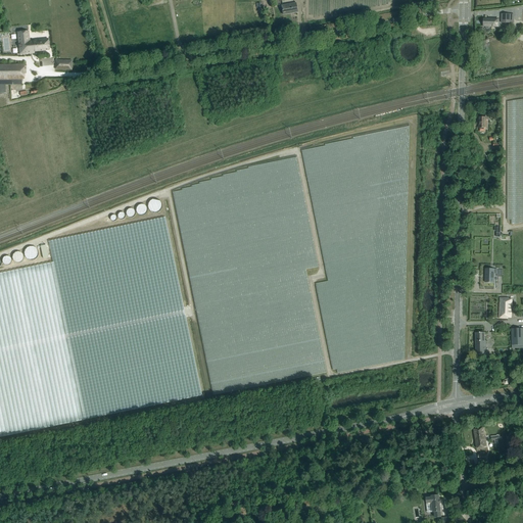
[(282,6),(283,14),(297,12),(295,3),(282,6)]
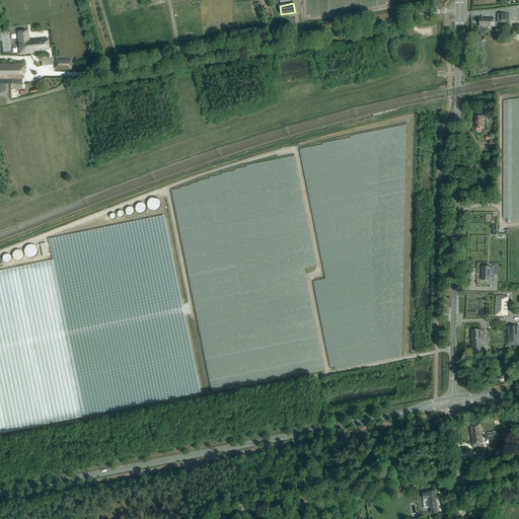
[(498,14),(498,22),(507,22),(507,14),(498,14)]
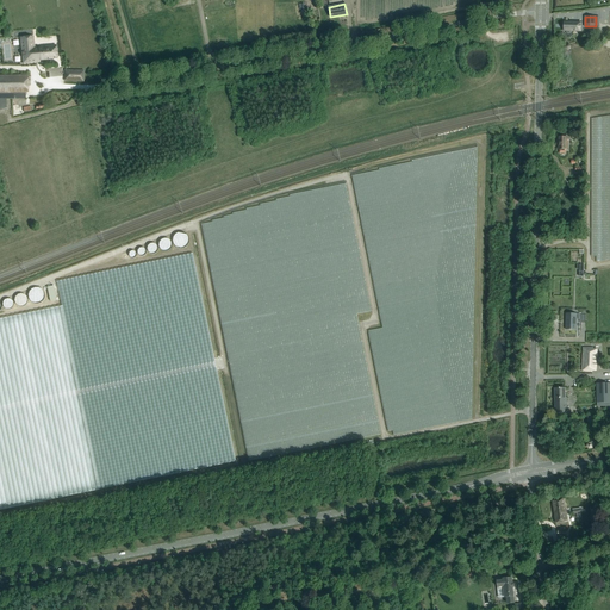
[(580,31),(580,23),(564,23),(564,31),(566,31),(566,32),(567,32),(570,32),(571,32),(571,31),(580,31)]
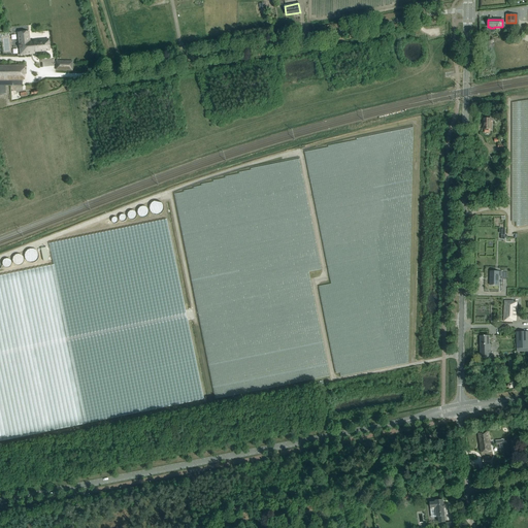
[(18,33),(20,55),(35,54),(35,53),(50,51),(48,39),(36,40),(30,41),(29,32),(18,33)]
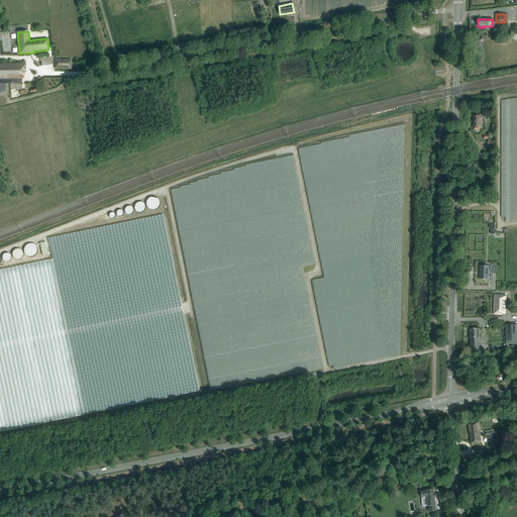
[(71,60),(55,60),(55,69),(71,69),(71,60)]
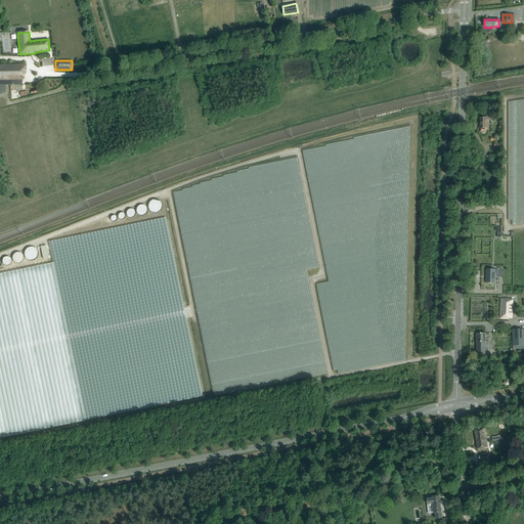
[(25,64),(0,64),(0,79),(22,79),(25,79),(25,64)]
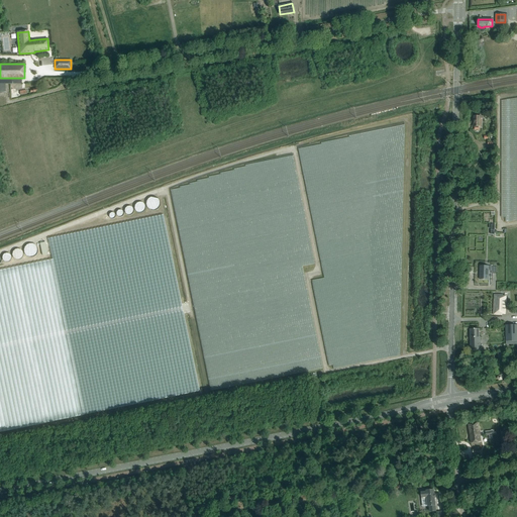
[(29,69),(29,82),(42,81),(42,69),(29,69)]
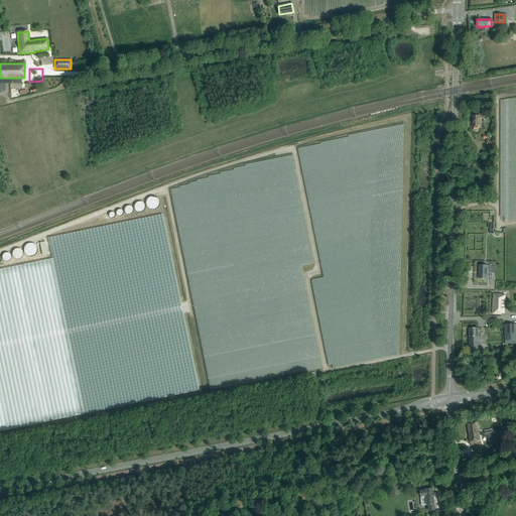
[(484,119),(484,114),(479,114),(479,115),(474,115),(473,126),(474,126),(474,129),(478,129),(478,126),(479,126),(479,123),(481,123),(481,119),(484,119)]
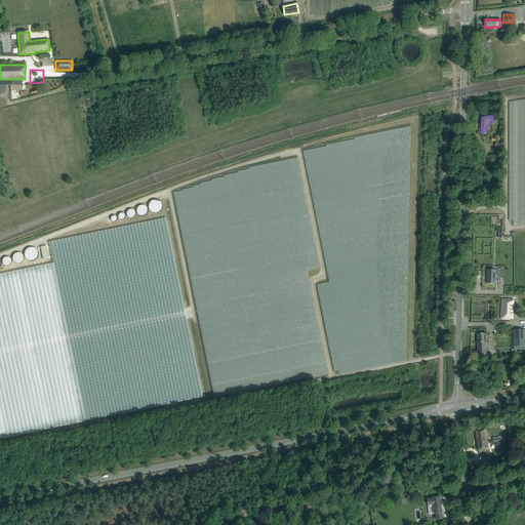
[(496,270),(487,270),(487,283),(496,283),(496,275),(498,275),(498,277),(503,277),(503,271),(496,271),(496,270)]
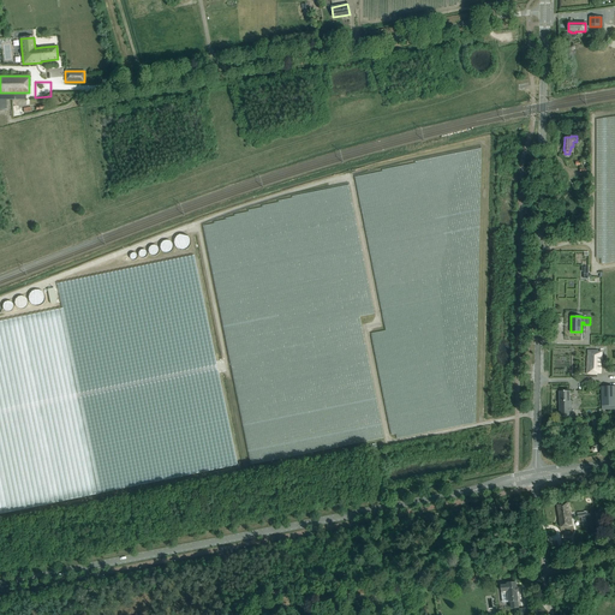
[(587,351),(587,374),(597,375),(597,374),(601,374),(602,354),(598,354),(598,351),(587,351)]
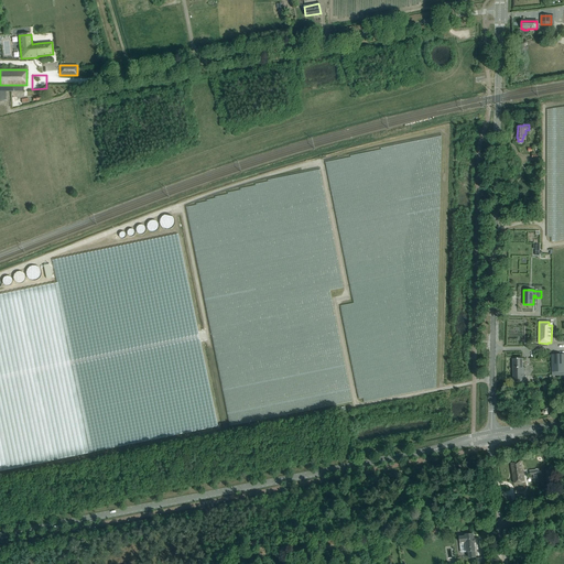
[(552,376),(563,375),(563,349),(552,350),(552,372),(552,376)]
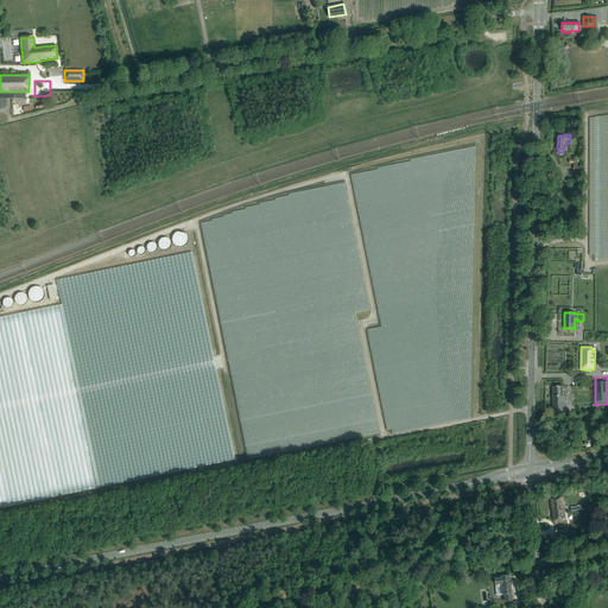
[(553,412),(565,412),(565,396),(564,396),(564,386),(552,387),(553,412)]
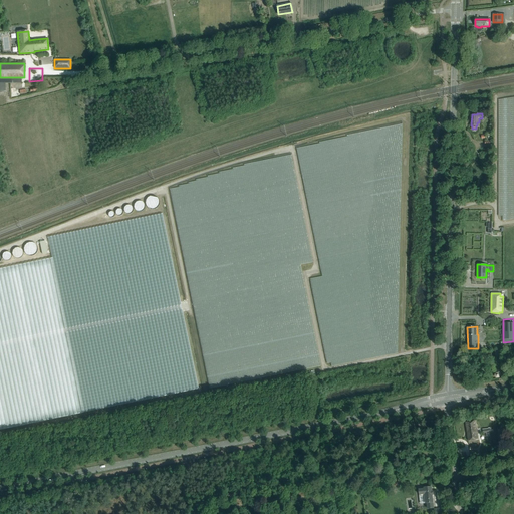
[(466,422),(468,441),(478,439),(476,421),(466,422)]
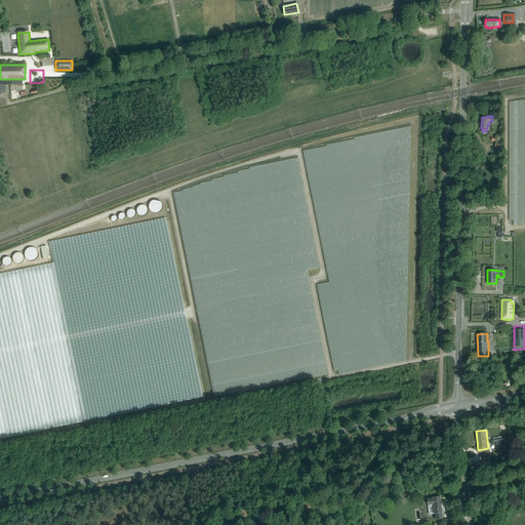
[(434,499),(428,500),(429,506),(433,505),(434,514),(436,514),(437,520),(443,519),(442,513),(441,506),(442,506),(442,501),(441,501),(441,497),(434,498),(434,499)]
